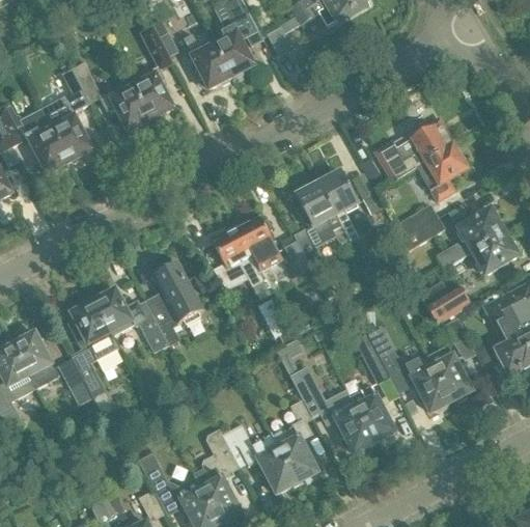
[(224,2),(220,5),(226,18),(221,21),(226,30),(228,29),(232,27),(232,28),(236,26),(251,18),(249,15),(249,14),(241,0),(228,0),(224,2)]
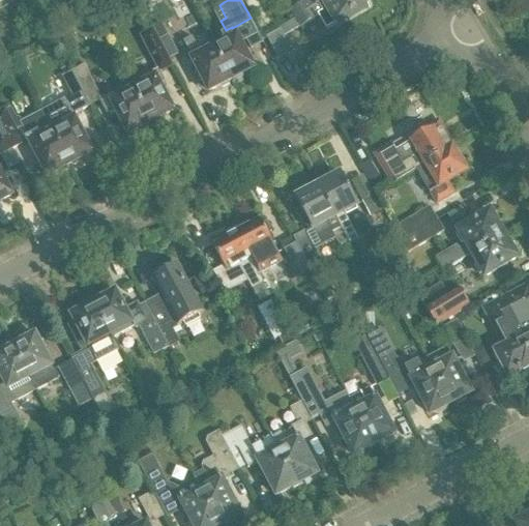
[(300,0),(290,6),(295,15),(310,6),(322,0),(300,0)]
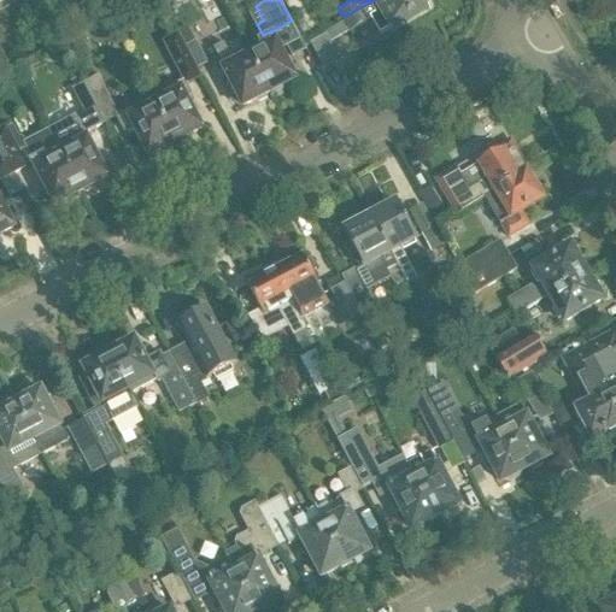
[(375,0),(361,7),(361,9),(365,16),(369,13),(380,31),(397,21),(427,3),(424,0),(375,0)]
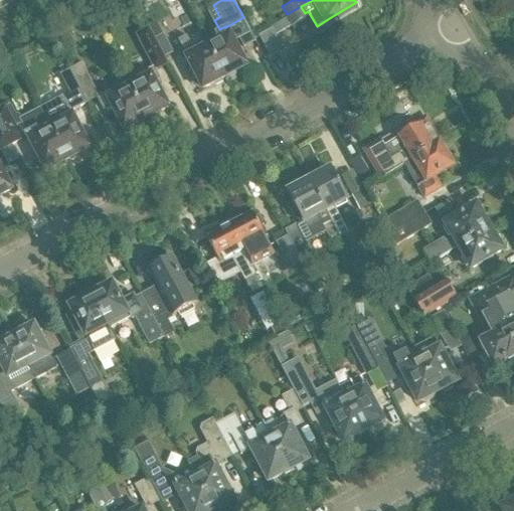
[(271,26),(259,32),(269,50),(281,43),(275,32),(291,22),(292,24),(306,15),(305,13),(301,7),(301,6),(287,14),(270,24),(271,26)]
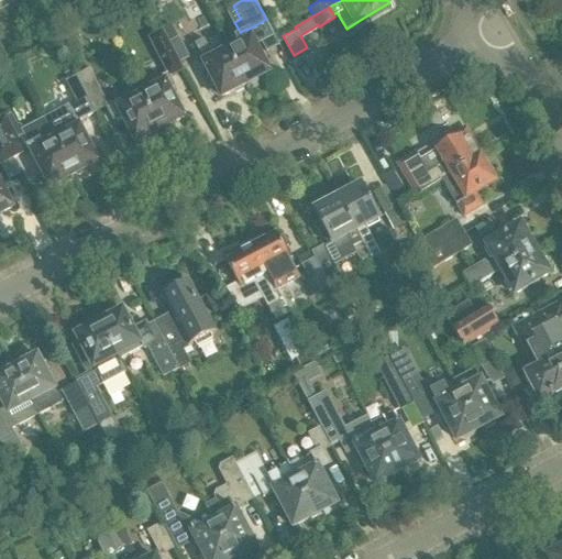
[(61,20),(48,26),(54,36),(66,30),(61,20)]
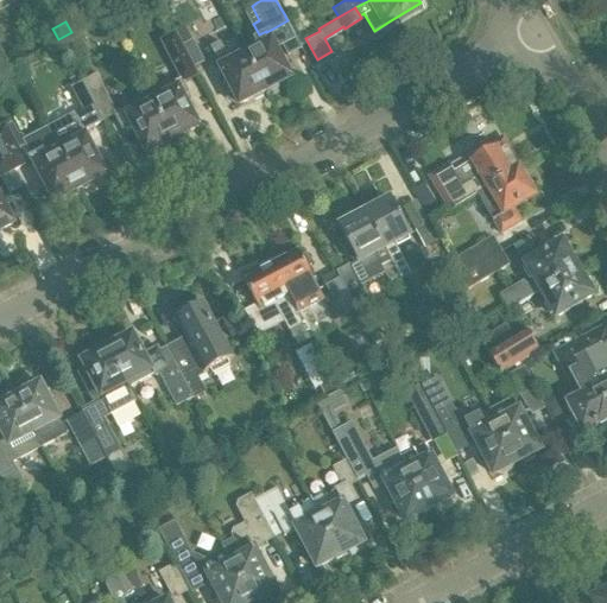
[(175,27),(159,36),(179,77),(181,76),(183,81),(198,73),(194,64),(183,42),(175,27)]
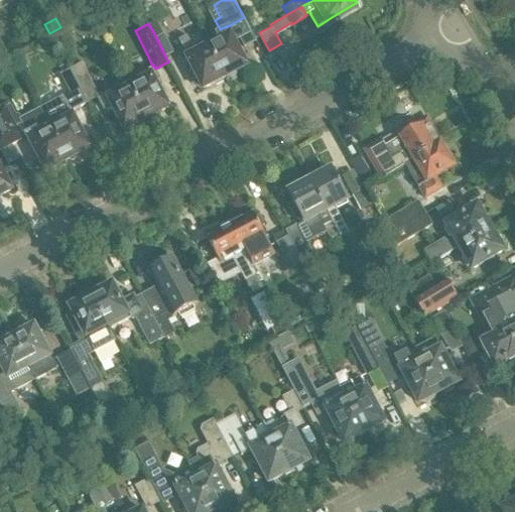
[(67,26),(53,33),(59,44),(73,37),(67,26)]
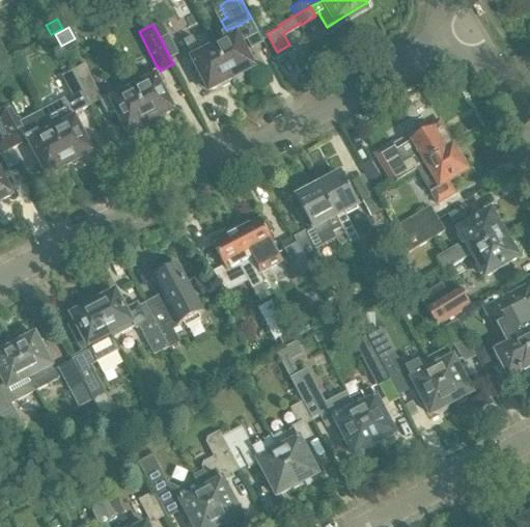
[(226,30),(211,38),(230,78),(233,76),(236,78),(243,75),(244,71),(253,65),(236,34),(232,28),(232,27),(228,29),(226,30)]
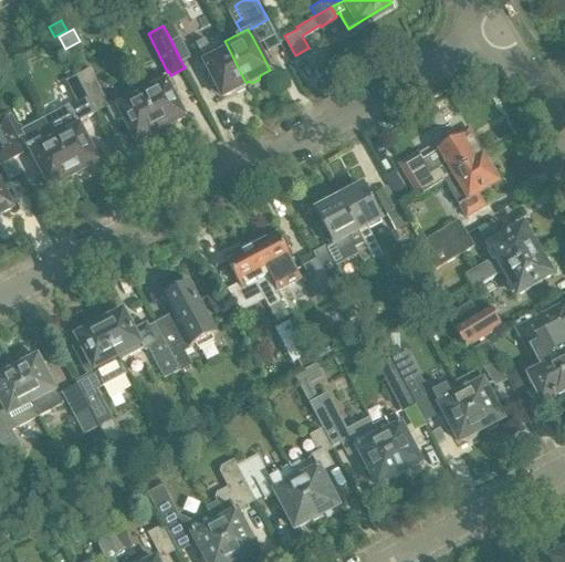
[(179,33),(170,39),(180,60),(190,54),(179,33)]
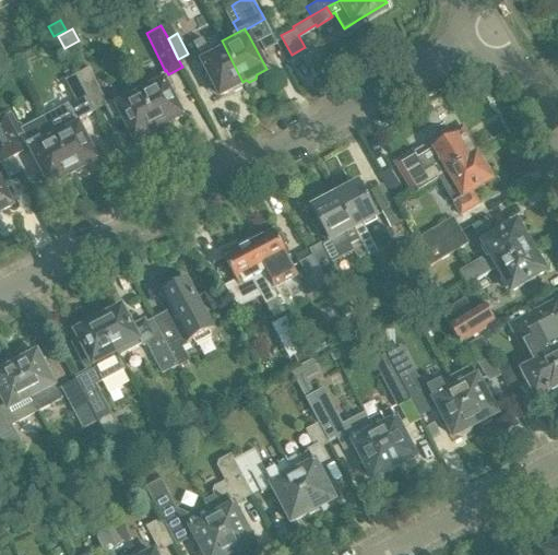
[(194,42),(188,45),(192,52),(198,49),(200,52),(199,54),(220,94),(230,89),(234,91),(240,86),(241,82),(242,82),(222,40),(208,48),(202,37),(194,42)]
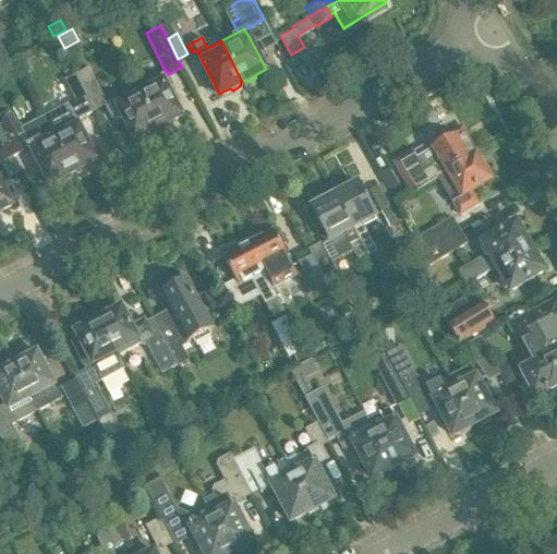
[(165,71),(136,86),(158,127),(160,125),(165,128),(171,123),(171,120),(181,115),(171,96),(167,87),(173,84),(168,74),(166,70),(165,71)]
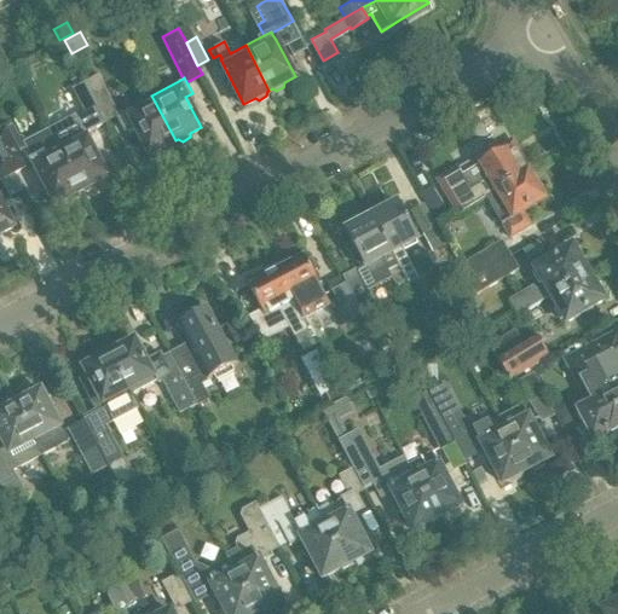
[(119,113),(116,114),(125,129),(128,128),(134,125),(150,154),(161,148),(165,150),(172,146),(172,142),(175,140),(151,96),(138,102),(126,109),(125,106),(117,111),(119,113)]
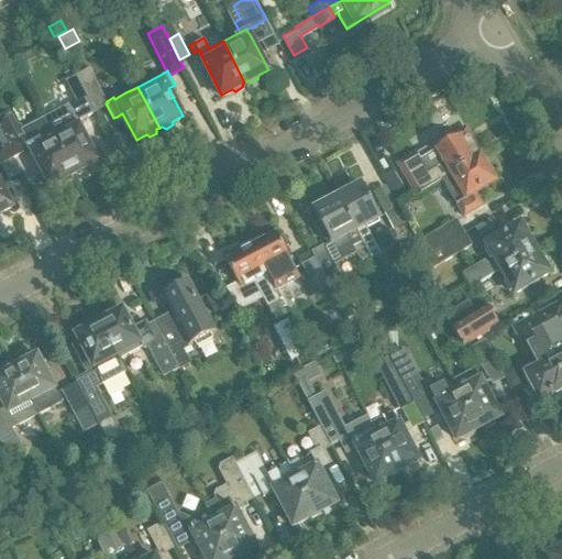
[(61,107),(44,116),(74,172),(76,172),(79,174),(87,171),(87,166),(97,161),(89,145),(76,121),(75,119),(76,119),(75,117),(70,108),(61,107)]
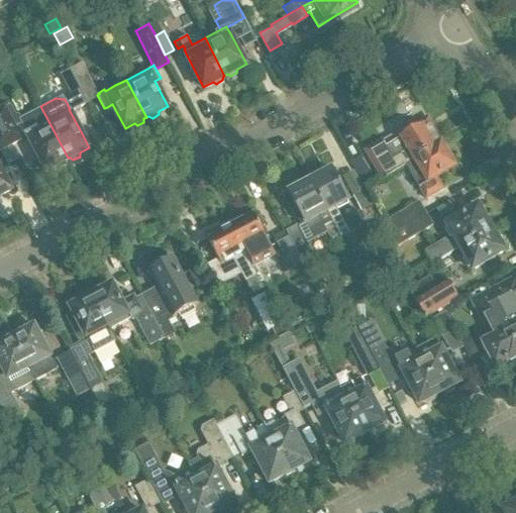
[(5,102),(0,105),(0,124),(10,144),(23,136),(22,134),(26,132),(45,170),(56,165),(59,167),(65,164),(65,160),(68,158),(40,106),(21,115),(19,112),(15,111),(10,102),(6,104),(5,102)]
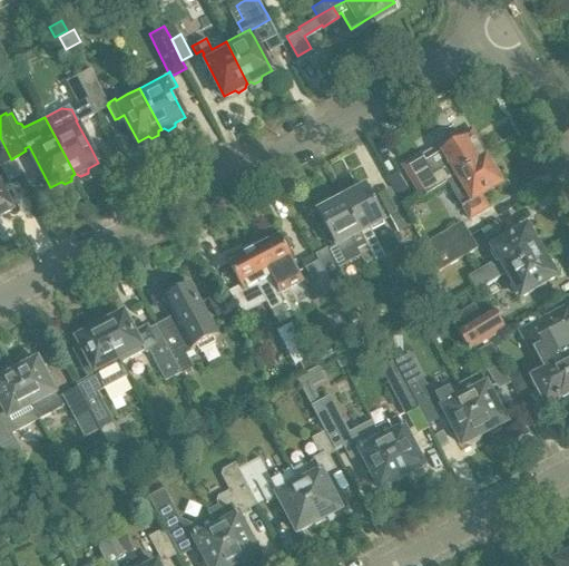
[(417,155),(402,164),(421,195),(447,179),(486,157),(488,156),(470,127),(463,132),(461,133),(454,137),(448,140),(447,139),(422,155),(420,153),(417,155)]
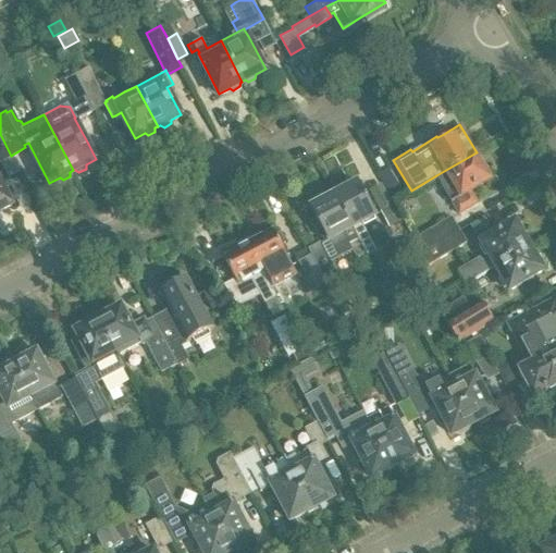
[(0,213),(1,212),(1,209),(12,204),(0,181),(0,161),(11,156),(0,134),(0,213)]
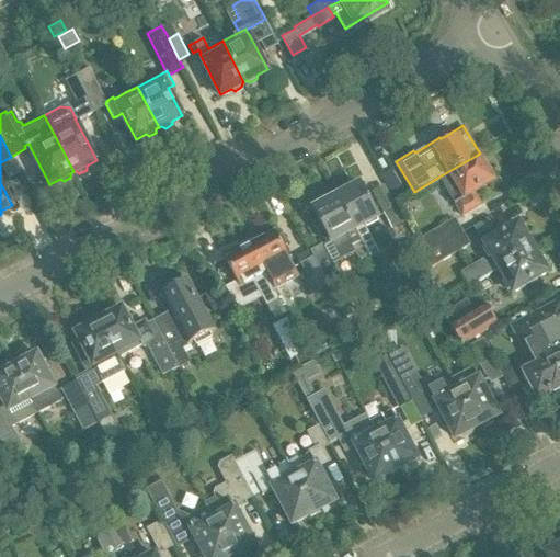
[(478,155),(440,177),(441,179),(448,192),(461,213),(473,206),(480,202),(478,199),(473,191),(488,182),(492,179),(490,175),(492,174),(492,173),(490,169),(487,165),(487,163),(484,166),(481,160),(478,155)]
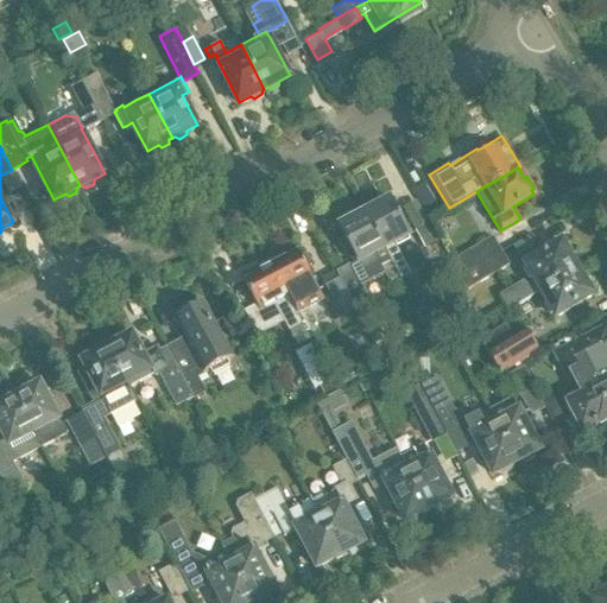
[(377,204),(365,211),(384,247),(397,273),(398,273),(400,277),(411,271),(394,241),(410,233),(390,197),(384,196),(378,198),(377,204)]
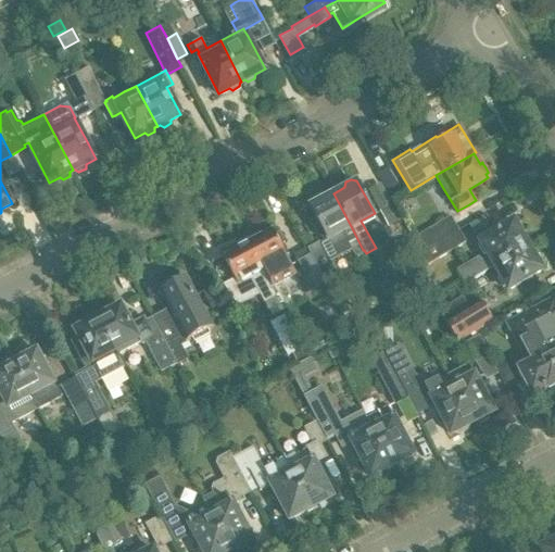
[(368,187),(388,224),(399,217),(379,180),(368,187)]
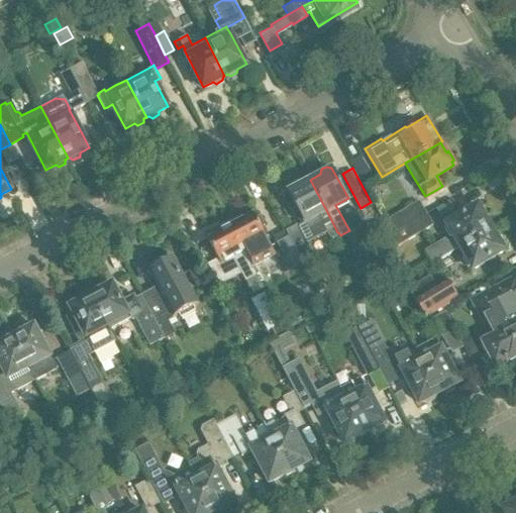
[(295,225),(286,230),(288,233),(297,249),(302,261),(311,276),(312,279),(323,273),(308,243),(307,240),(327,230),(330,236),(337,232),(326,210),(310,180),(302,184),(297,182),(292,185),(290,190),(287,192),(303,221),(298,224),(295,225)]
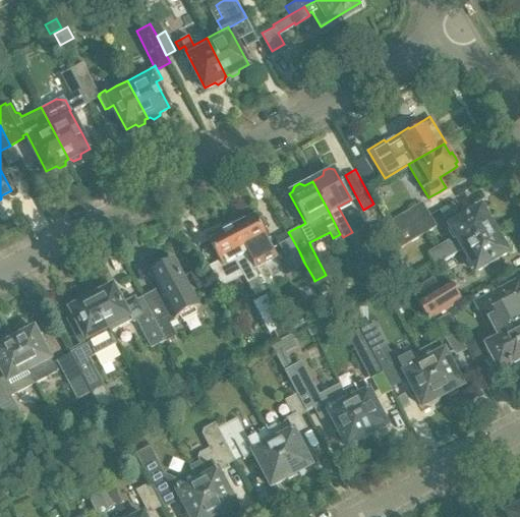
[(400,245),(437,224),(422,199),(385,221),(400,245)]
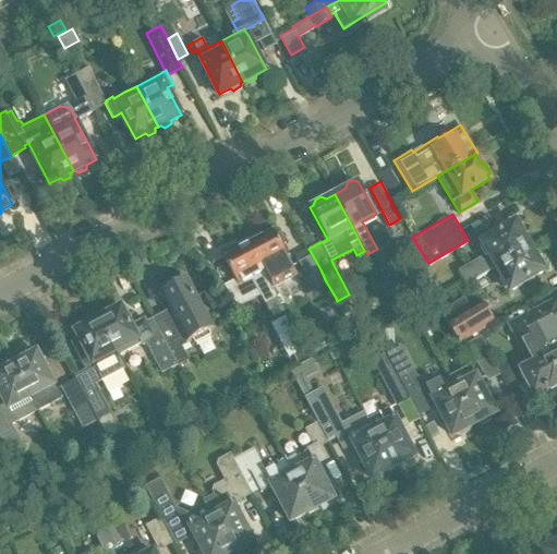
[(481,255),(458,268),(464,277),(467,281),(486,271),(496,265),(529,245),(523,237),(527,235),(519,221),(516,224),(515,221),(507,226),(482,241),(491,254),(483,259),(481,255)]
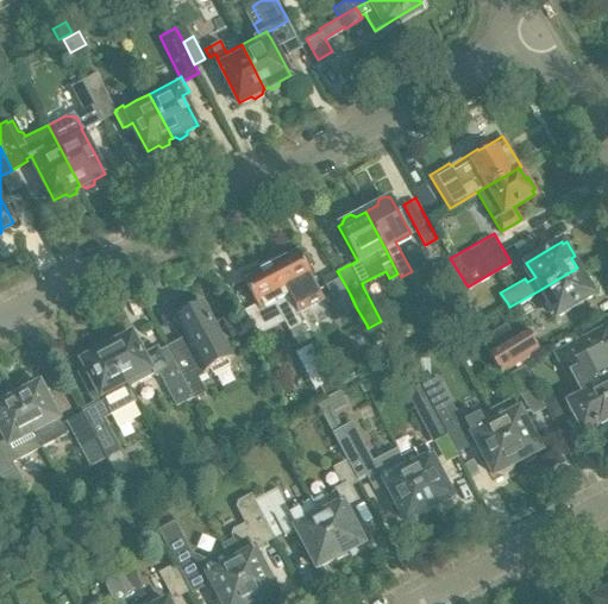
[(279,258),(270,263),(296,312),(324,297),(306,265),(311,263),(305,252),(300,255),(298,249),(293,251),(290,247),(276,255),(279,258)]
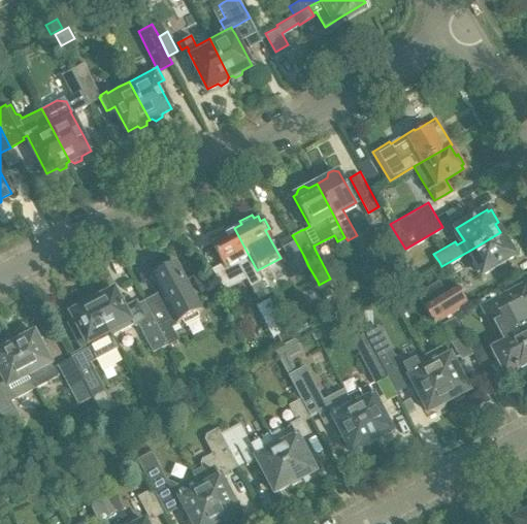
[(216,238),(210,240),(219,257),(222,263),(218,266),(212,268),(222,286),(224,289),(246,276),(251,285),(261,280),(257,270),(234,228),(228,231),(227,232),(225,229),(213,235),(216,238)]
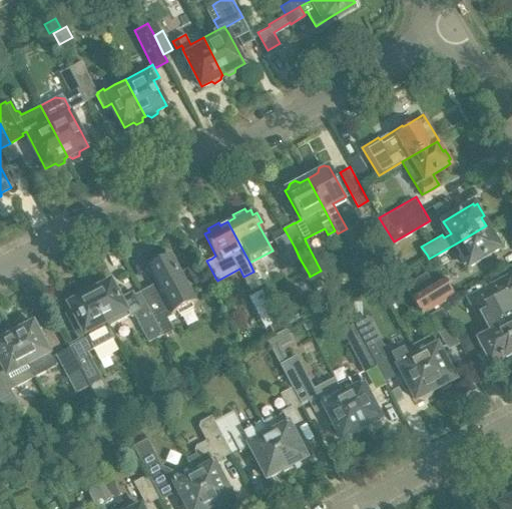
[(486,225),(456,243),(470,265),(499,247),(498,245),(501,243),(493,229),(490,231),(486,225)]
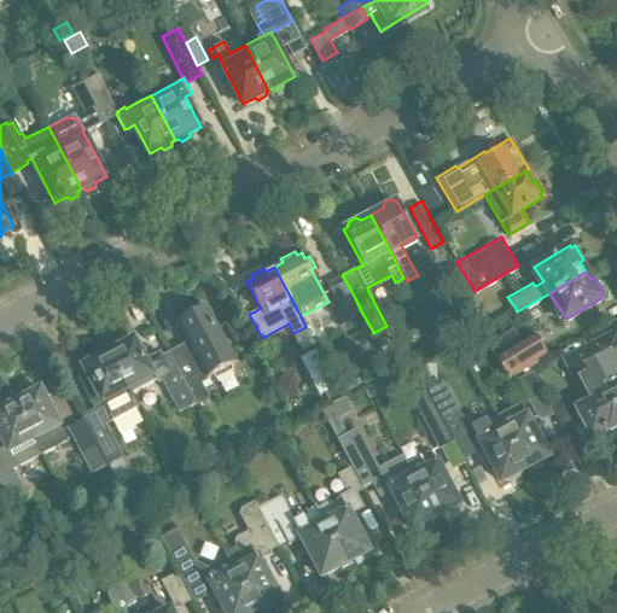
[(344,279),(330,287),(347,319),(361,311),(355,298),(344,279)]
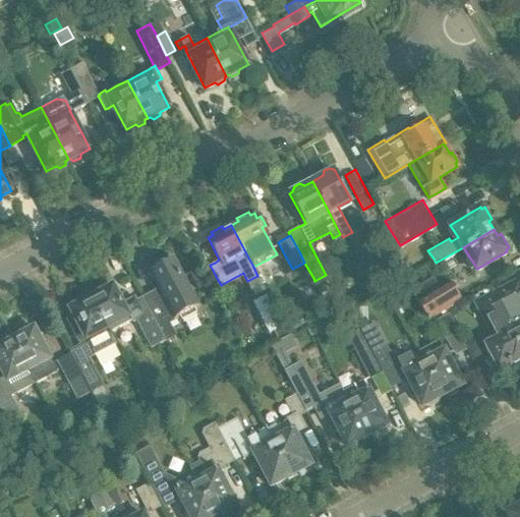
[(161,289),(142,298),(148,308),(164,340),(174,334),(171,328),(168,322),(183,313),(197,306),(173,259),(171,260),(169,259),(161,263),(160,266),(151,271),(155,277),(161,289)]
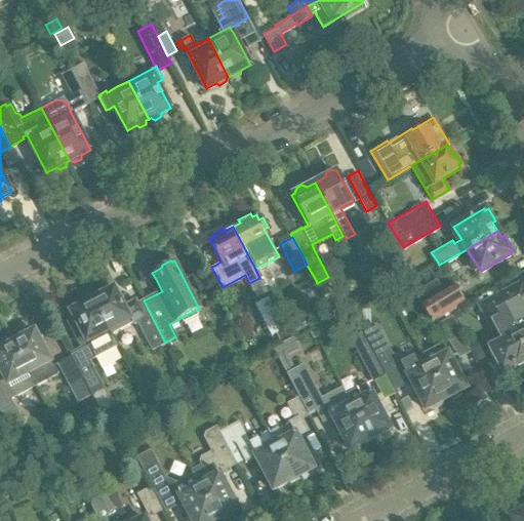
[(201,270),(192,275),(200,291),(210,286),(201,270)]
